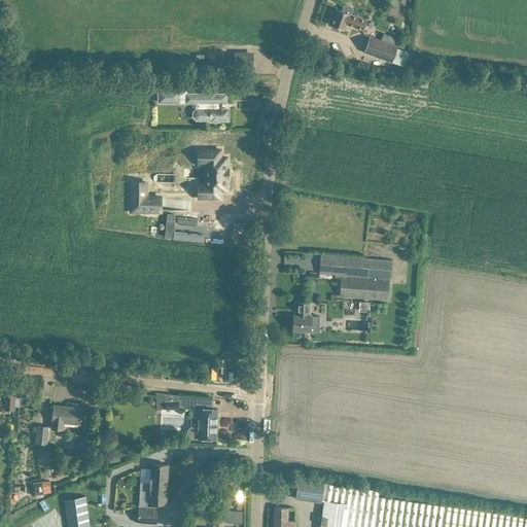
[(343,5),(341,10),(337,9),(336,10),(334,10),(332,14),(334,16),(330,25),(344,29),(345,25),(362,30),(366,20),(351,14),(353,9),(351,7),(348,5),(343,5)]
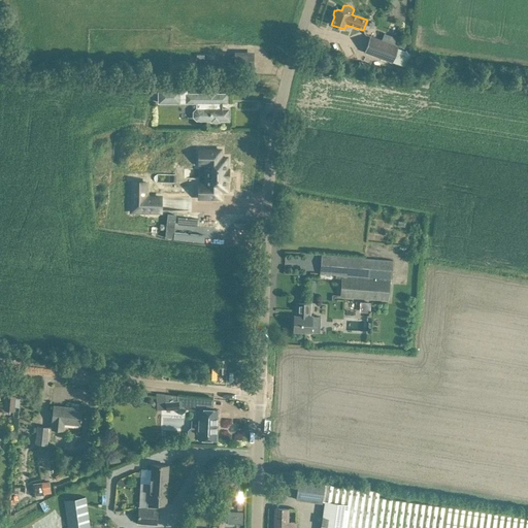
[(397,48),(398,46),(370,37),(364,53),(392,63),(392,62),(406,67),(410,54),(397,48)]
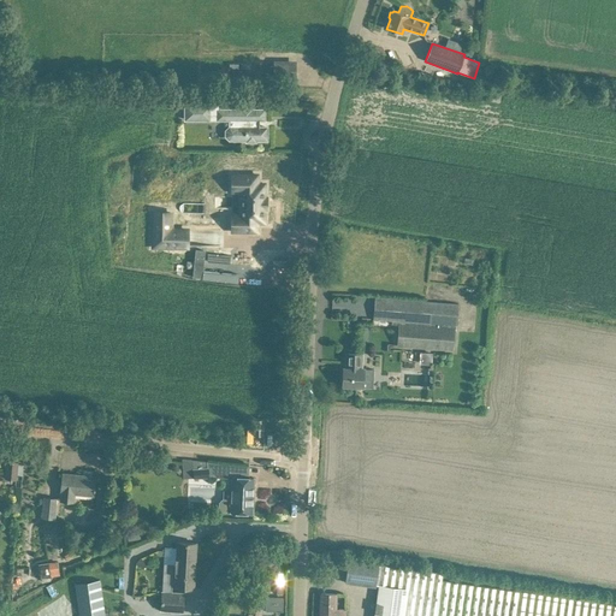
[(296,65),(284,65),(273,65),(273,66),(271,66),(271,72),(273,72),(273,76),(296,76),(296,65)]
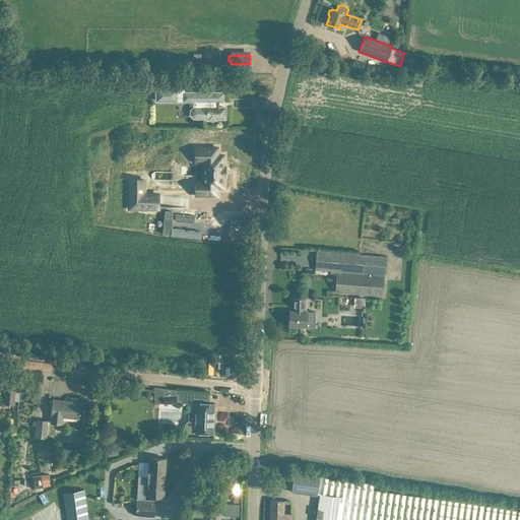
[(186,87),(155,87),(155,102),(193,102),(193,106),(190,110),(190,115),(193,119),(207,119),(207,120),(216,120),(216,119),(226,119),(226,106),(219,106),(219,102),(224,102),(224,91),(213,91),(213,90),(202,90),(186,90),(186,87)]
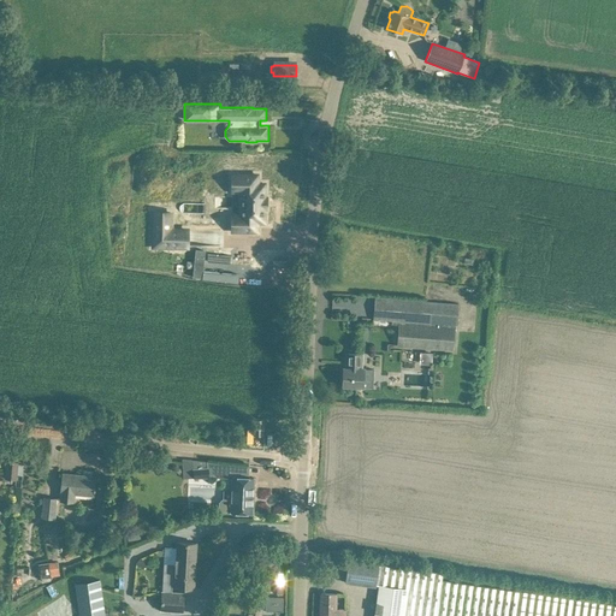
[(262,225),(265,182),(240,181),(238,195),(225,195),(224,212),(238,212),(238,224),(262,225)]
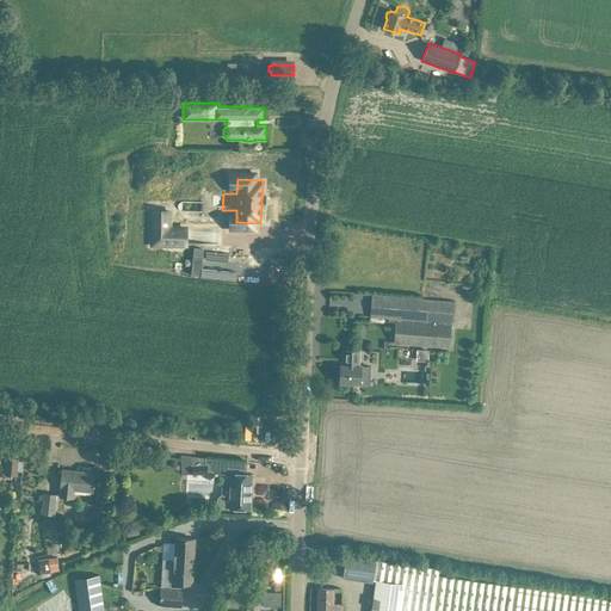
[(153,211),(153,244),(180,244),(180,228),(168,228),(168,211),(153,211)]
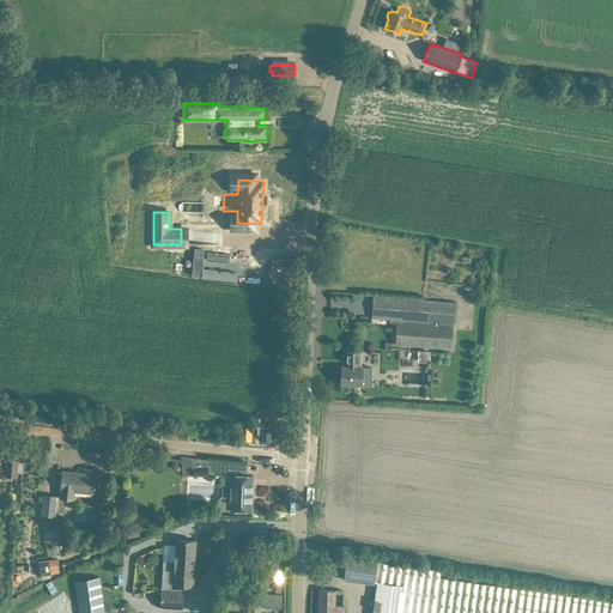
[(455,304),(386,298),(374,297),(371,317),(390,319),(389,323),(396,323),(395,344),(449,349),(451,325),(454,325),(455,304)]
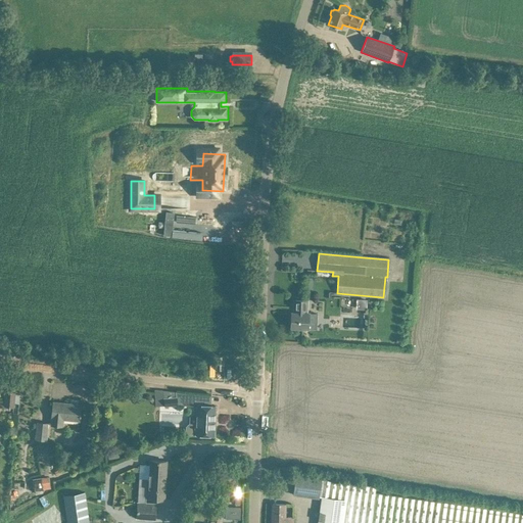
[(301,328),(307,329),(317,329),(318,314),(308,313),(306,313),(307,300),(304,300),(294,300),(293,313),(291,313),(291,328),(301,328)]
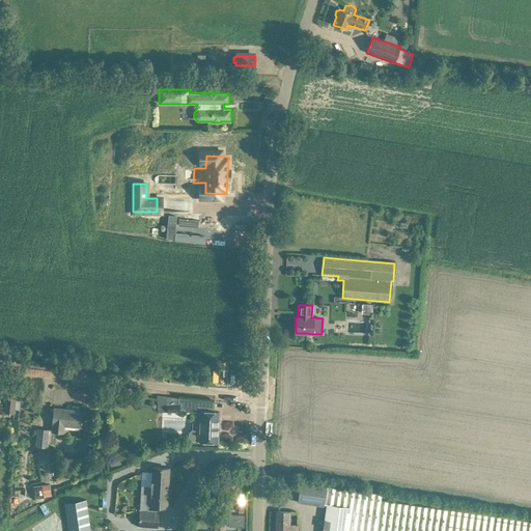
[(219,374),(226,374),(227,361),(219,361),(219,374)]
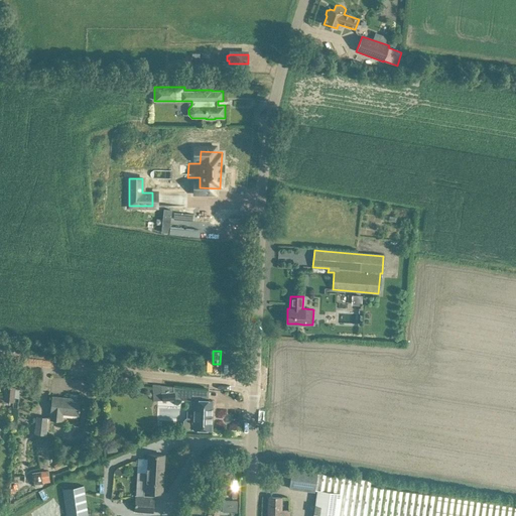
[(5,386),(4,402),(13,403),(14,387),(5,386)]
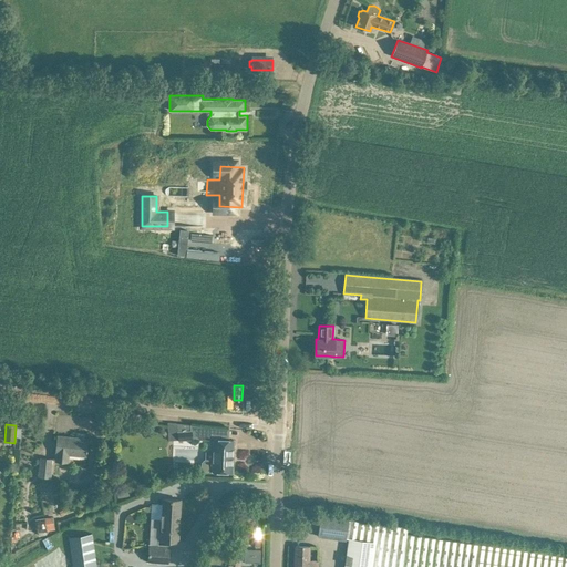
[(177,424),(178,440),(192,439),(191,425),(177,424)]
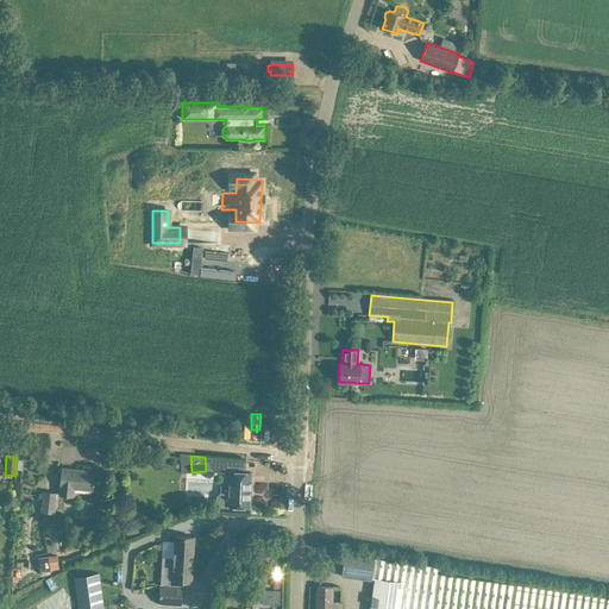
[(62,468),(61,479),(60,494),(73,496),(74,488),(92,490),(93,485),(94,485),(94,483),(93,482),(94,471),(93,471),(93,472),(80,471),(80,470),(62,468)]
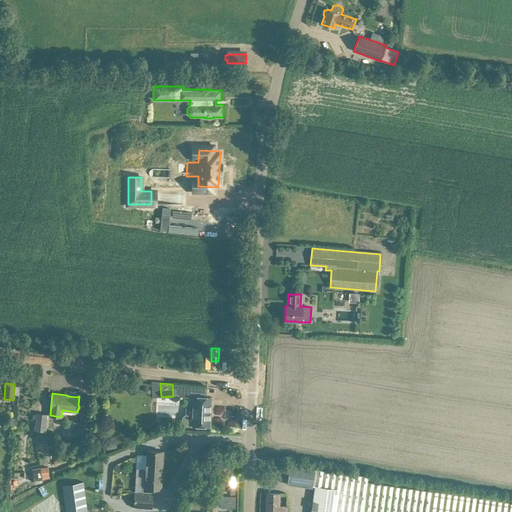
[(211,397),(193,396),(192,415),(185,414),(184,416),(182,418),(181,423),(183,425),(210,426),(211,397)]
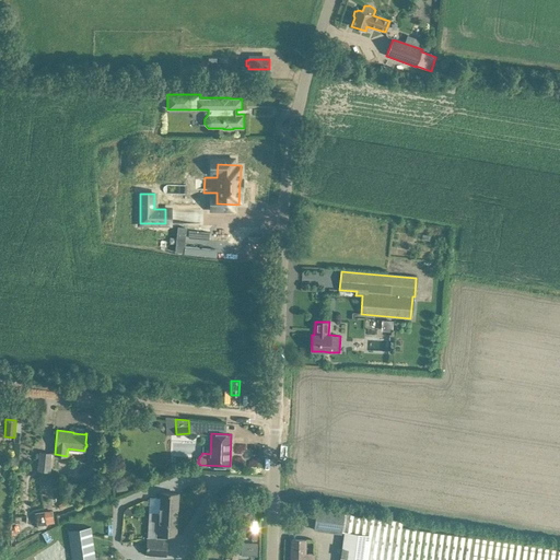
[(39,453),(38,473),(50,473),(51,453),(39,453)]
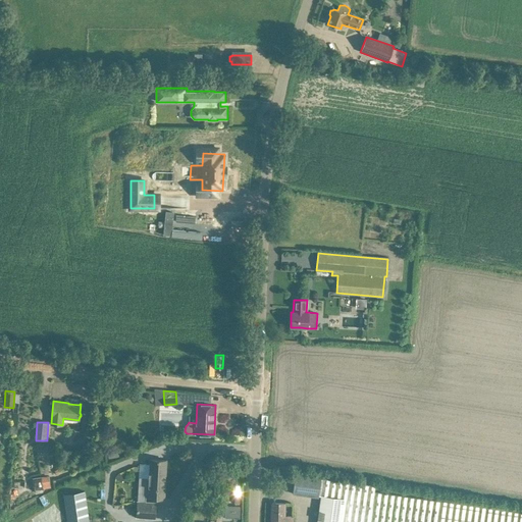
[(166,460),(156,460),(150,459),(149,480),(147,479),(146,498),(164,499),(166,460)]
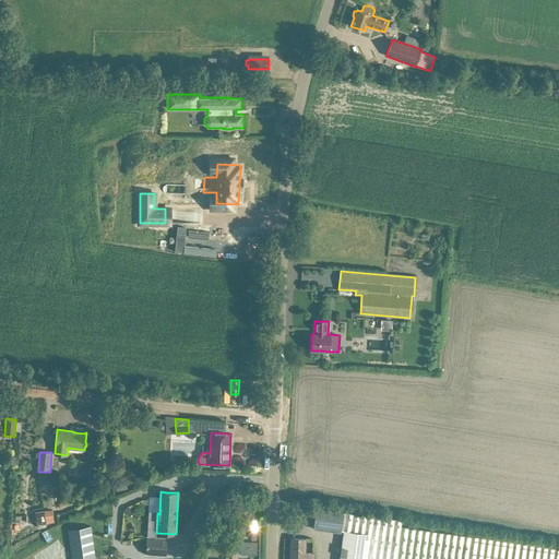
[(344,511),(326,509),(316,507),(313,528),(341,533),(342,531),(344,531),(340,558),(558,558),(558,549),(402,527),(402,521),(344,513),(344,511)]
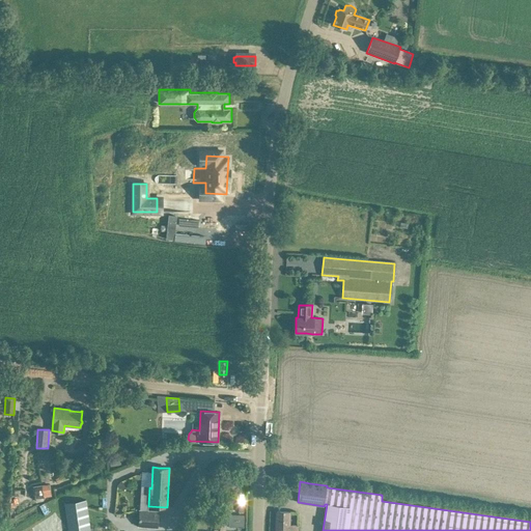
[(38,496),(38,499),(44,498),(44,497),(52,496),(50,484),(36,486),(33,487),(34,497),(38,496)]
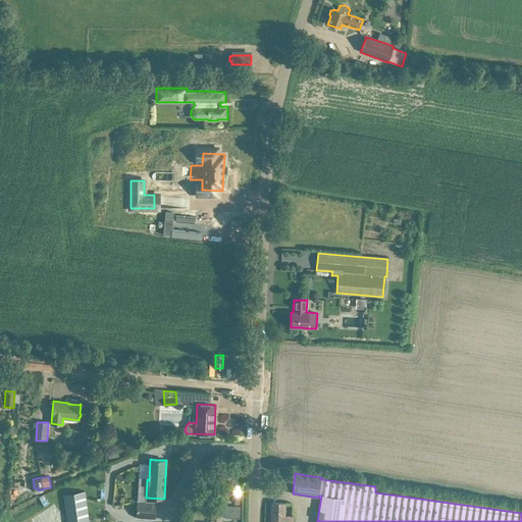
[(88,521),(85,492),(63,494),(67,521),(88,521)]
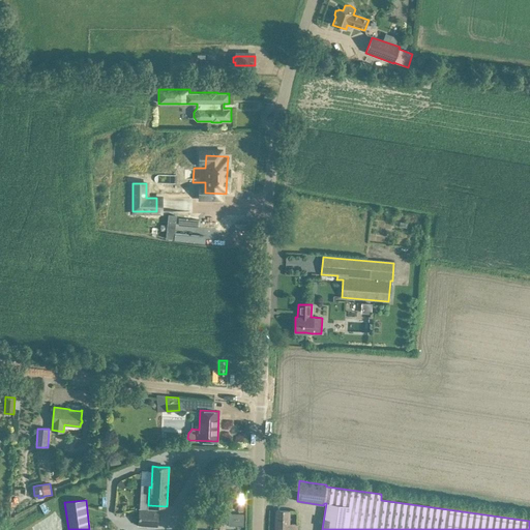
[(158,511),(139,510),(138,525),(157,526),(158,511)]
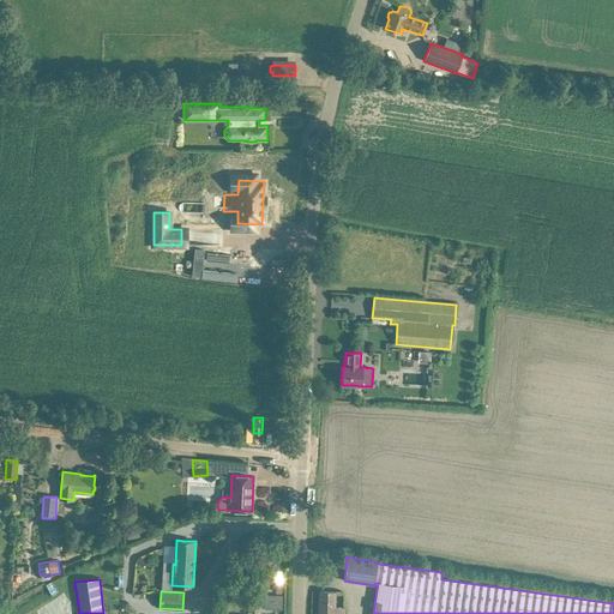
[(335,591),(332,591),(320,591),(319,613),(344,613),(344,607),(333,607),(335,591)]
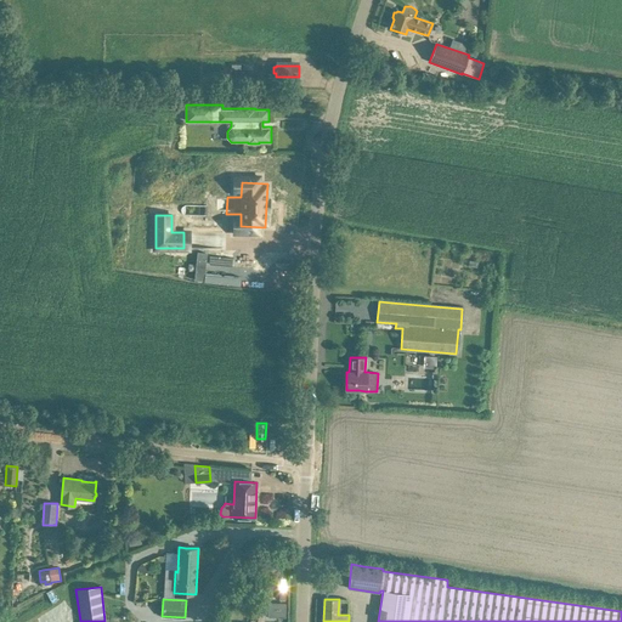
[(269,603),(269,617),(284,617),(286,603),(269,603)]
